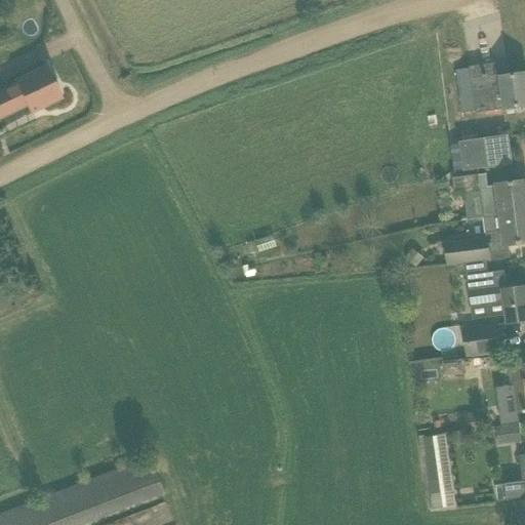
[(291,4),(278,6),(280,18),(293,16),(291,4)]
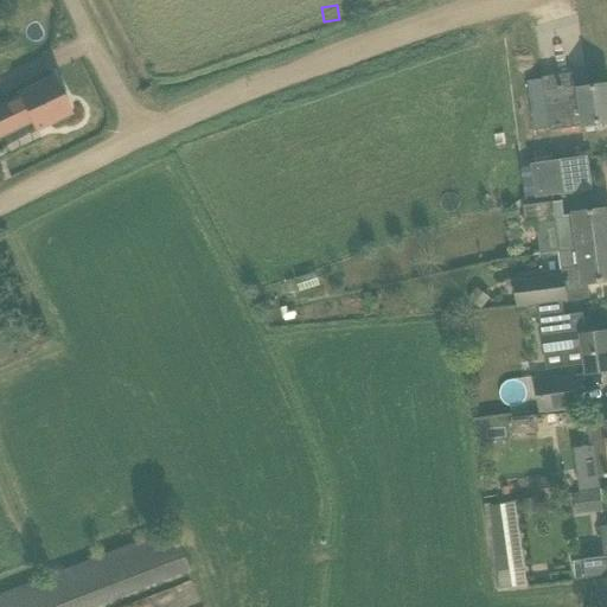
[(321,7),(308,10),(311,24),(324,21),(321,7)]
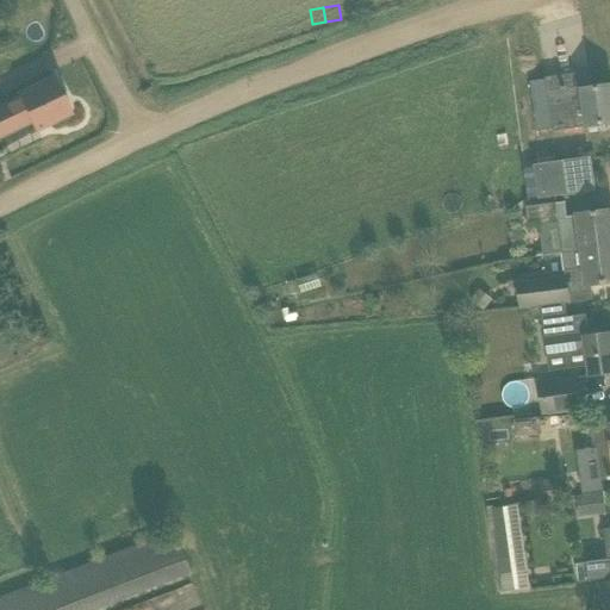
[(546,78),(554,132),(609,124),(609,85),(591,88),(589,72),(546,78)]
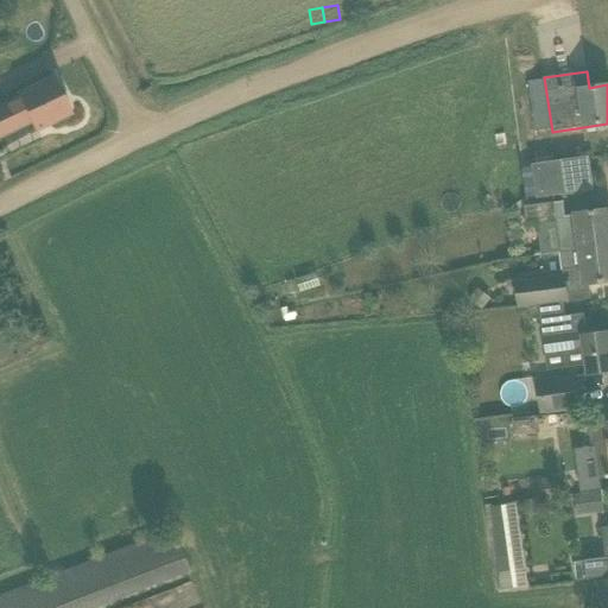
[(19,97),(0,106),(0,137),(31,122),(36,132),(71,115),(54,76),(18,94),(19,97)]
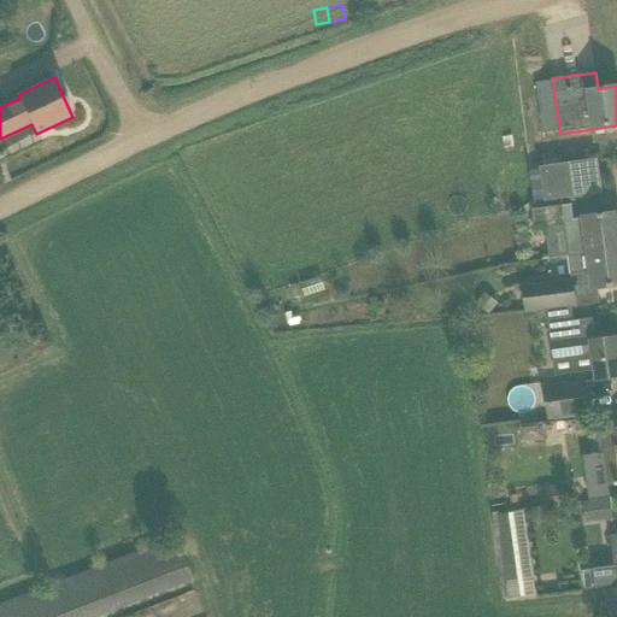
[(541,170),(546,201),(601,192),(597,162),(541,170)]
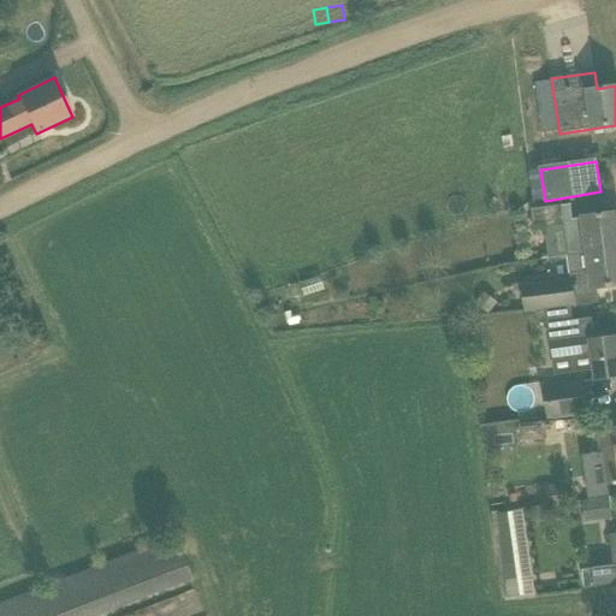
[(562,206),(531,209),(533,229),(564,225),(564,221),(562,206)]
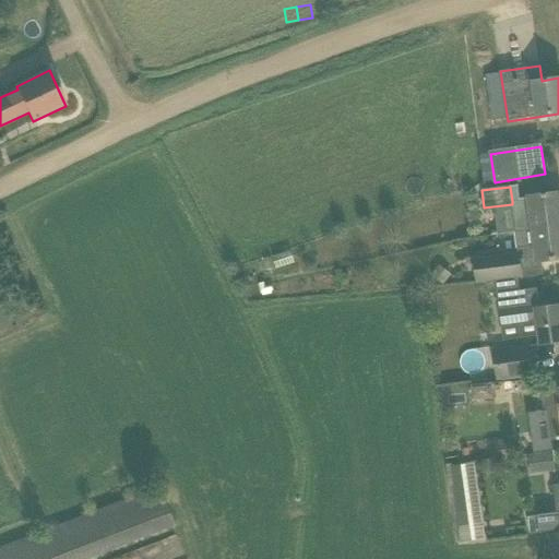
[(512,204),(516,232),(558,226),(558,192),(530,198),(530,199),(512,201),(512,204)]
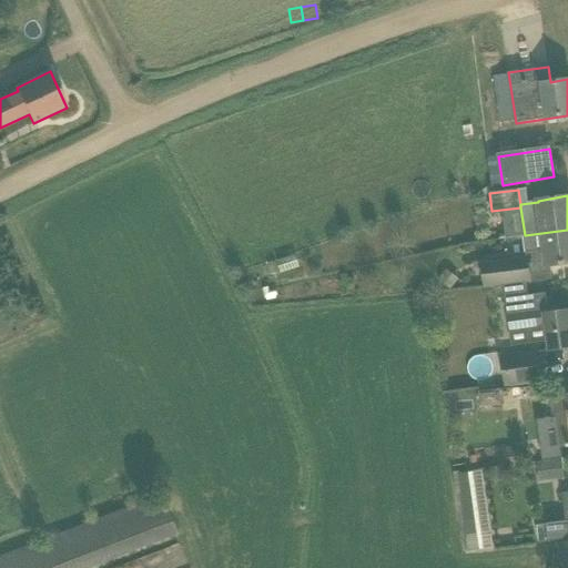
[(531,255),(534,267),(546,265),(547,266),(567,263),(567,230),(525,235),(527,255),(531,255)]
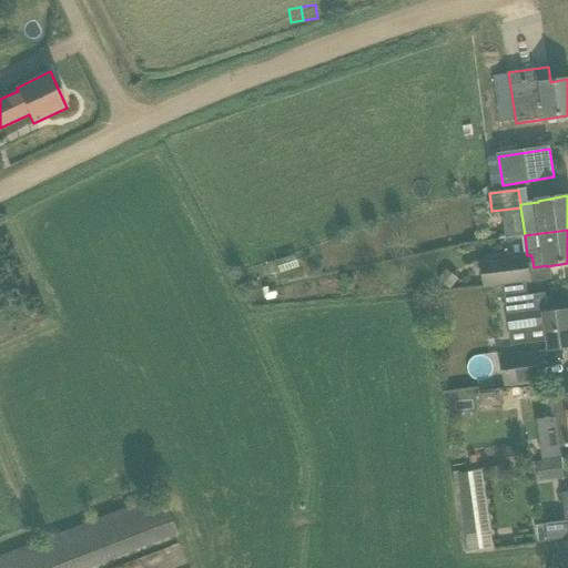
[(480,263),(484,287),(505,285),(526,283),(526,282),(531,281),(528,256),(480,263)]
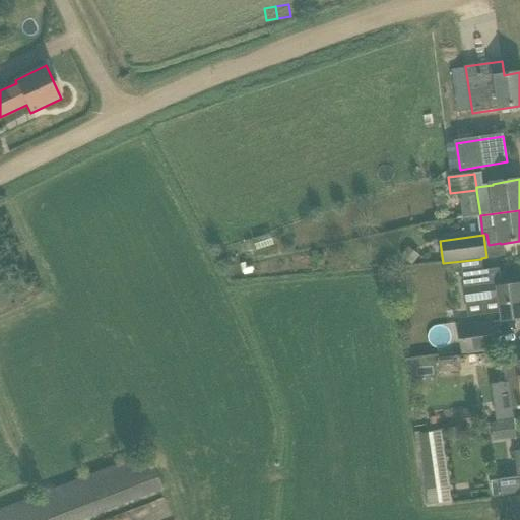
[(252,240),(244,242),(247,252),(255,250),(252,240)]
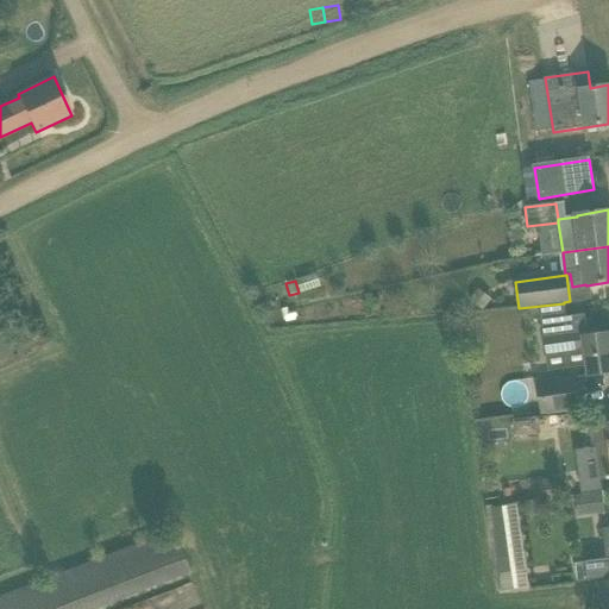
[(479,288),(470,300),(484,312),(494,299),(479,288)]
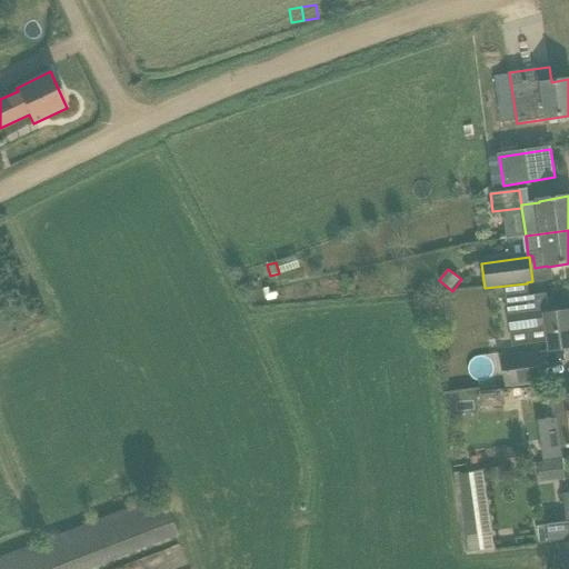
[(527,283),(506,286),(509,315),(511,331),(547,327),(549,350),(553,350),(568,348),(568,311),(549,313),(547,295),(545,295),(529,297),(527,283)]
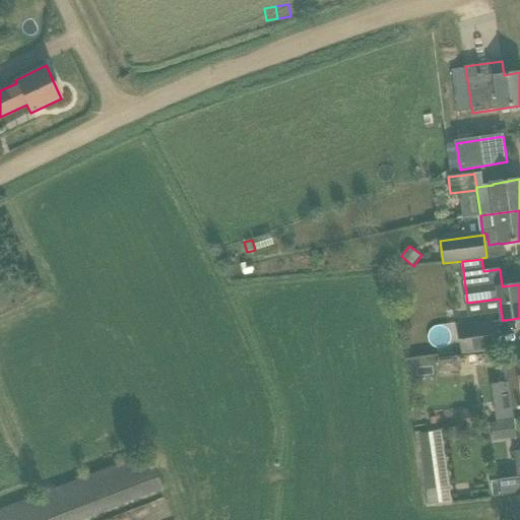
[(458,329),(461,353),(496,348),(493,324),(458,329)]
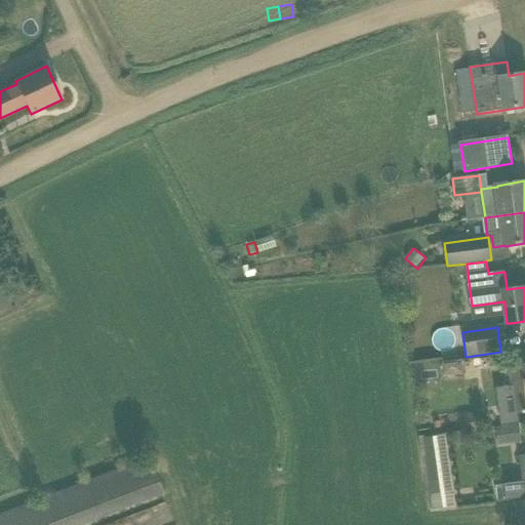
[(461,364),(441,365),(442,377),(462,375),(461,364)]
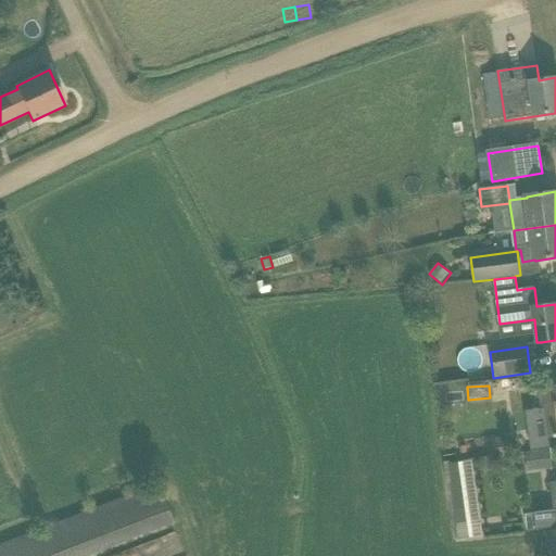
[(555,387),(542,389),(544,402),(546,416),(550,437),(555,436),(555,437),(555,387)]
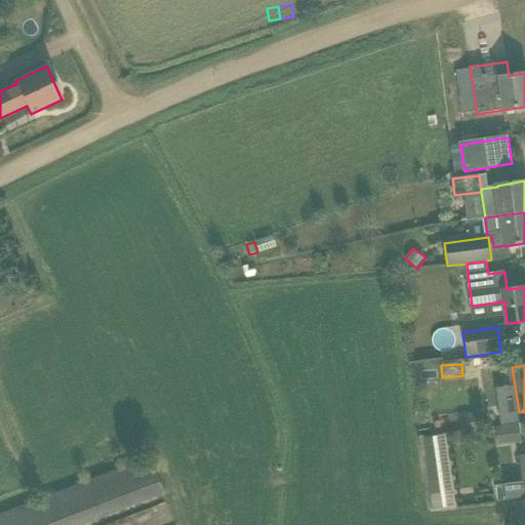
[(477,413),(458,415),(460,432),(480,429),(477,413)]
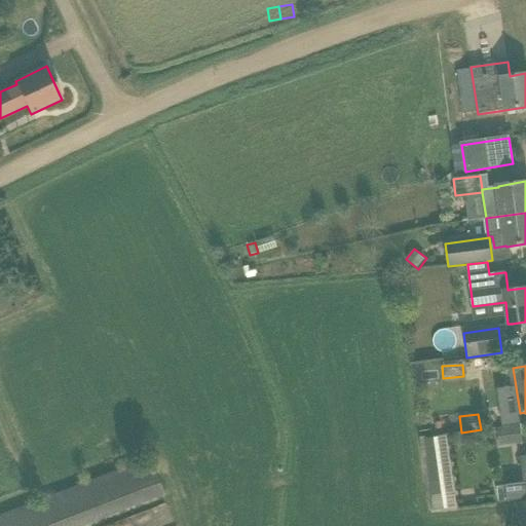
[(520,424),(497,427),(497,429),(499,440),(521,438),(520,426),(520,424)]
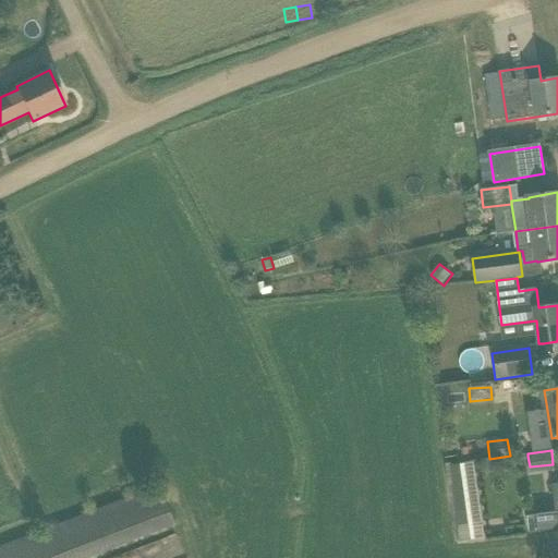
[(473,463),(450,466),(460,541),(484,537),(473,463)]
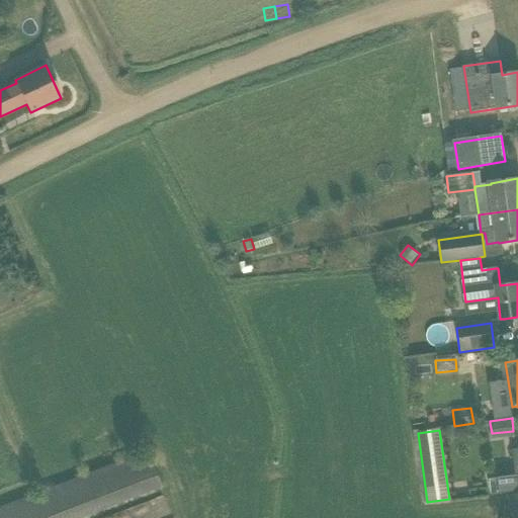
[(0,508),(0,517),(76,517),(161,486),(148,452),(0,508)]
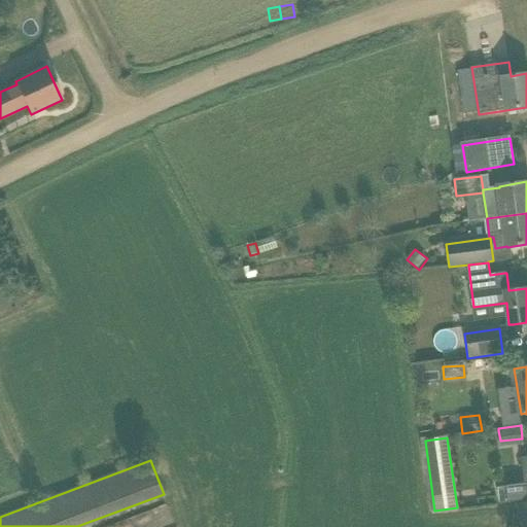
[(526,483),(506,486),(508,502),(526,499),(526,483)]
